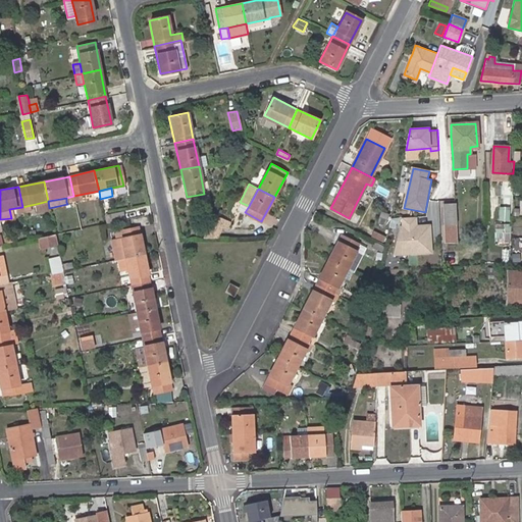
[(36,204),(37,212),(50,209),(49,208),(48,201),(36,204)]
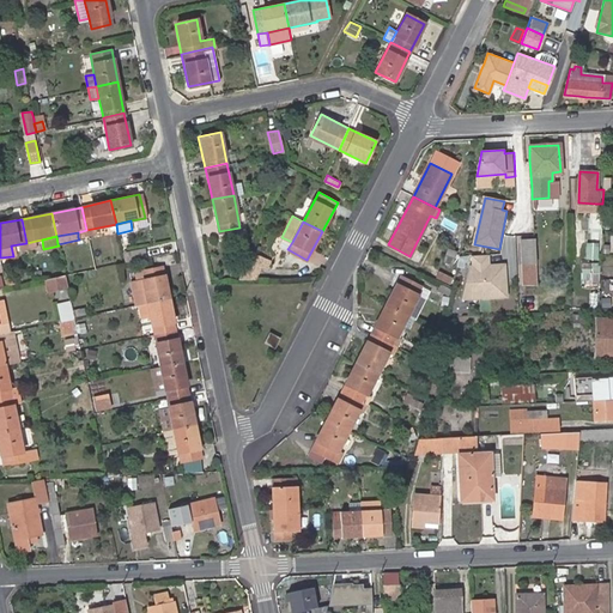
[(521,286),(527,286),(533,285),(532,241),(525,241),(526,265),(520,265),(521,286)]
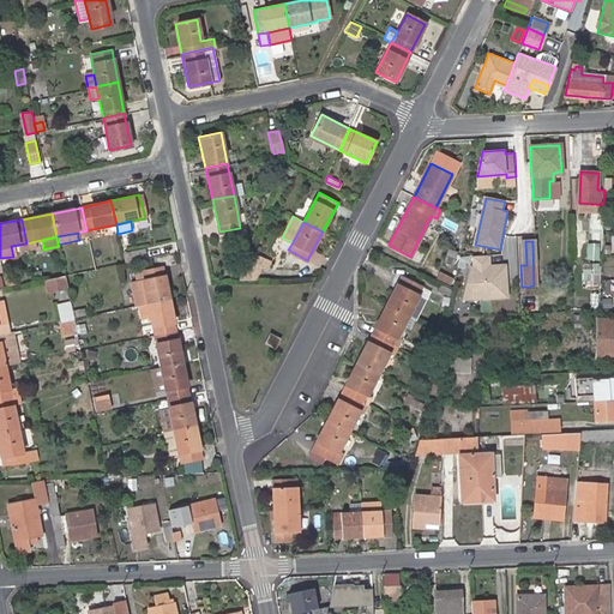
[(122,253),(124,263),(145,259),(143,248),(122,253)]
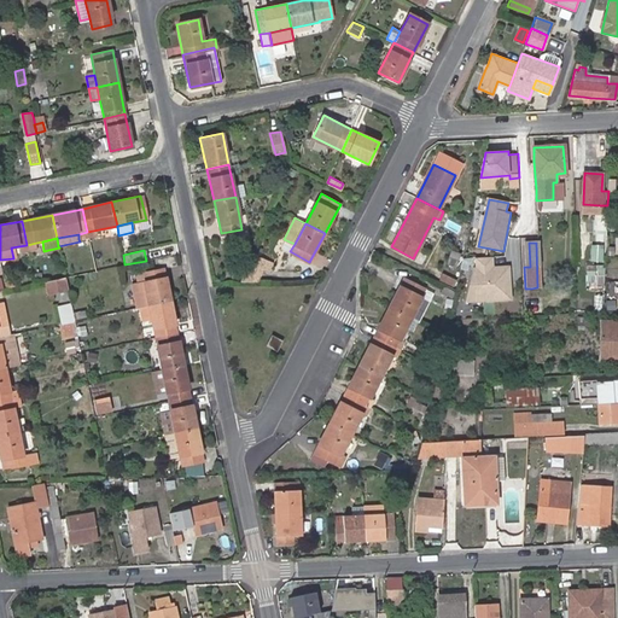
[(454,266),(459,254),(450,251),(447,263),(454,266)]
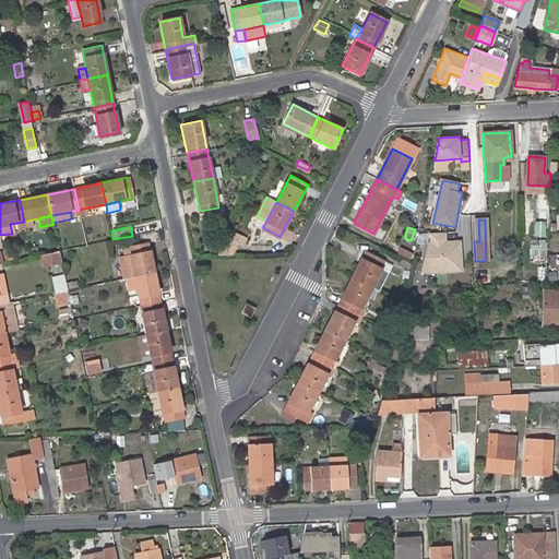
[(227,230),(224,236),(237,242),(241,245),(245,238),(227,230)]
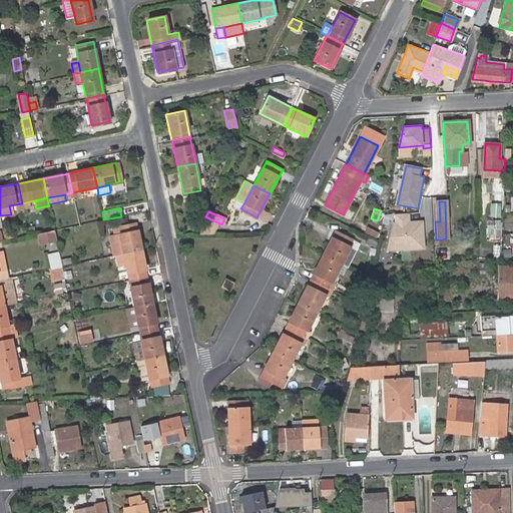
[(409,214),(395,215),(395,222),(393,222),(387,250),(424,248),(423,221),(410,222),(409,214)]
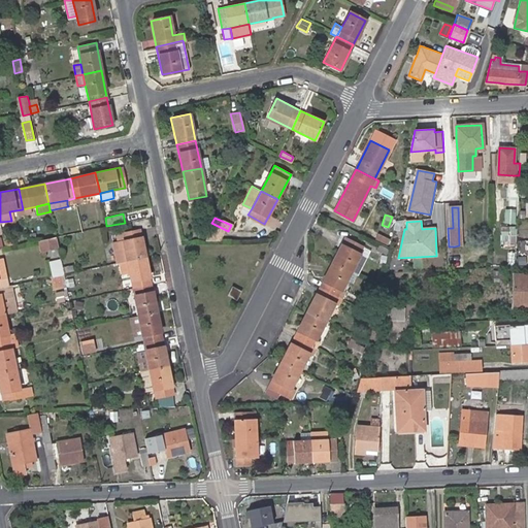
[(211,223),(204,239),(219,239),(224,229),(211,223)]
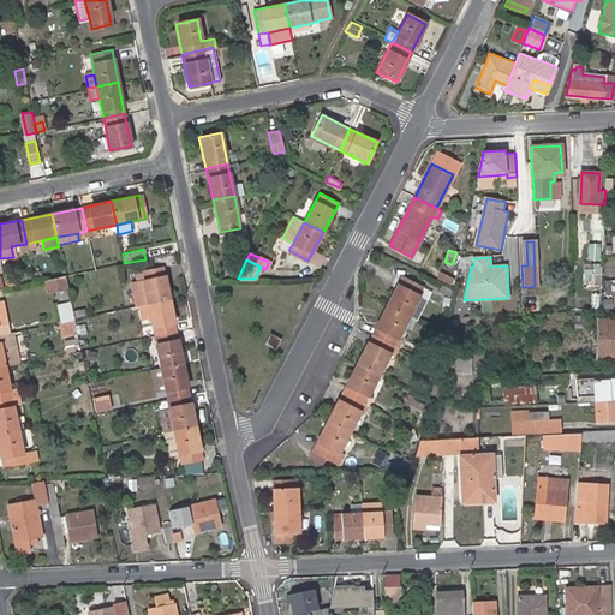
[(602,281),(603,263),(586,262),(585,280),(602,281)]
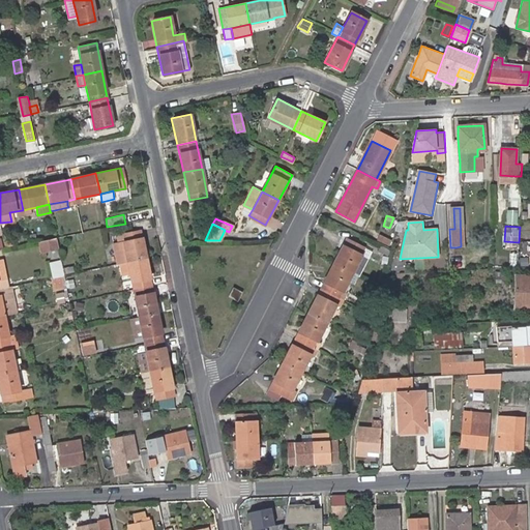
[(128,262),(146,258),(141,230),(122,234),(124,242),(125,247),(128,262)]
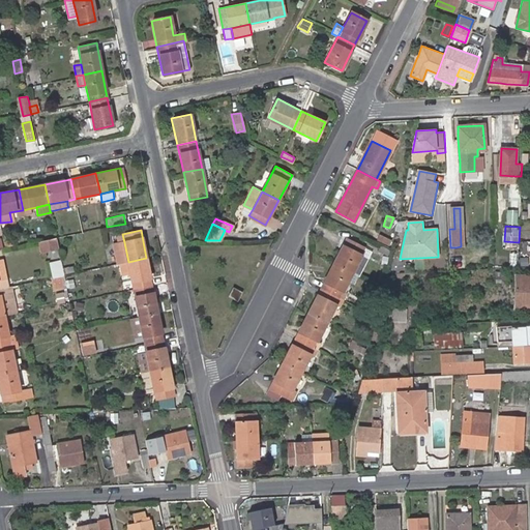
[(377,239),(387,244),(389,240),(379,235),(377,239)]
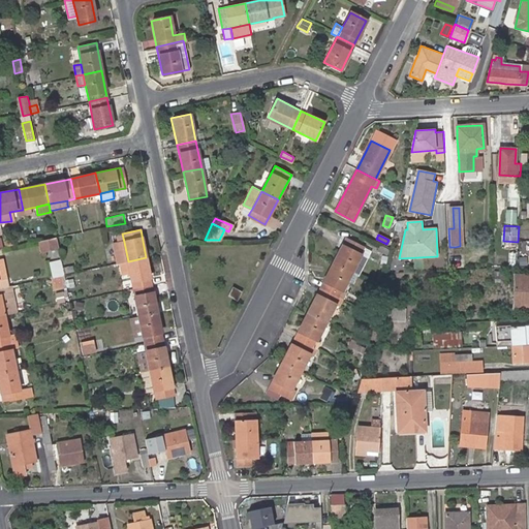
[(58,246),(56,237),(39,240),(41,249),(58,246)]
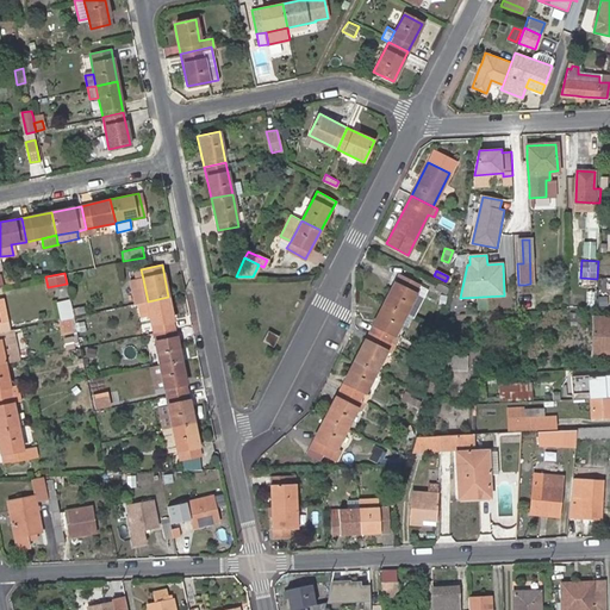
[(384,303),(405,315),(409,306),(419,286),(398,275),(384,303)]
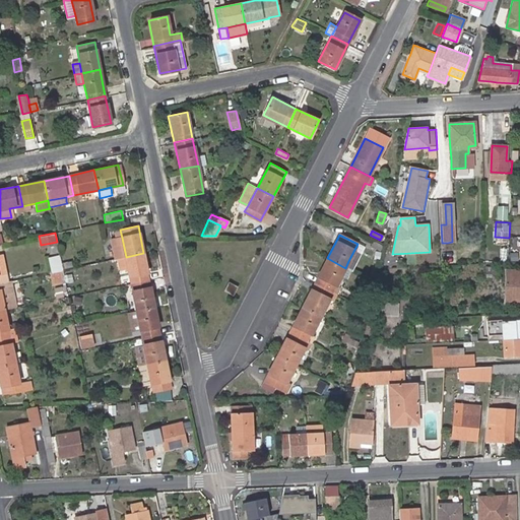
[(126,257),(123,243),(113,245),(116,259),(117,258),(126,257)]
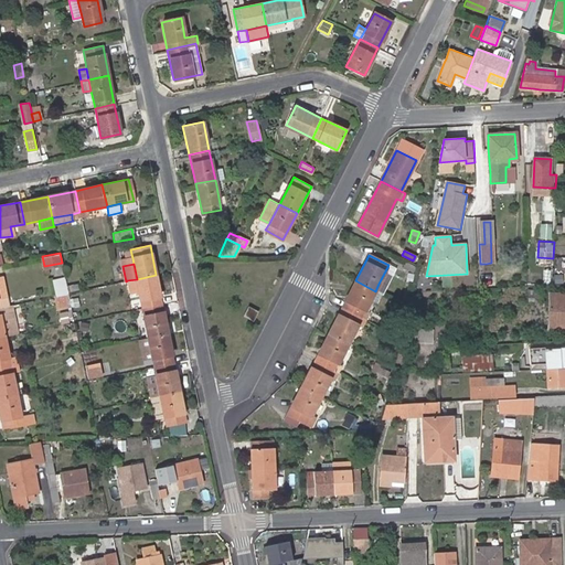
[(388,265),(379,284),(384,286),(394,268),(388,265)]
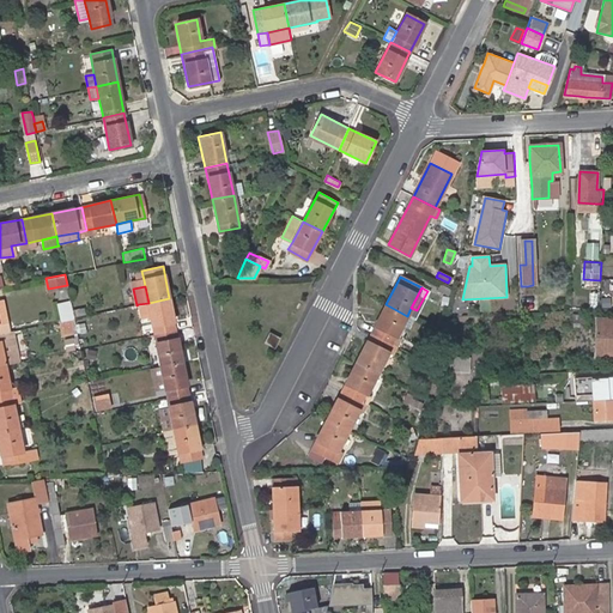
[(155,334),(176,331),(169,298),(149,303),(151,316),(155,334)]
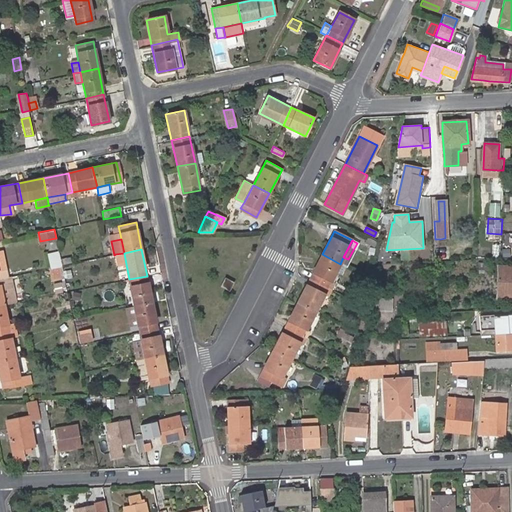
[(61,265),(59,252),(49,254),(52,267),(61,265)]
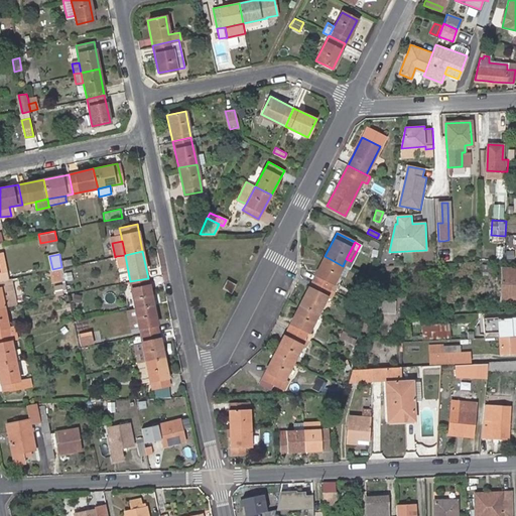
[(127,266),(125,255),(116,256),(119,267),(127,266)]
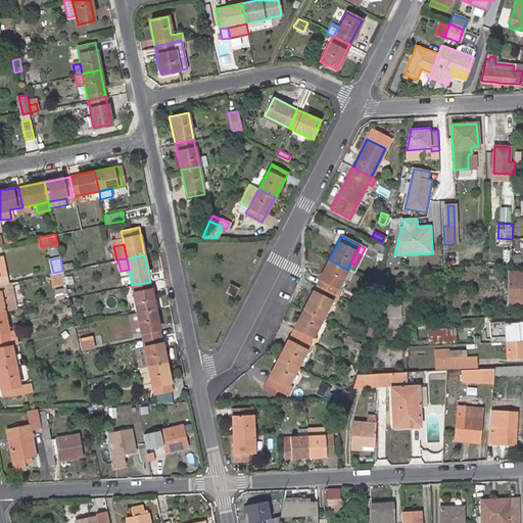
[(335,293),(347,270),(329,259),(317,284),(335,293)]
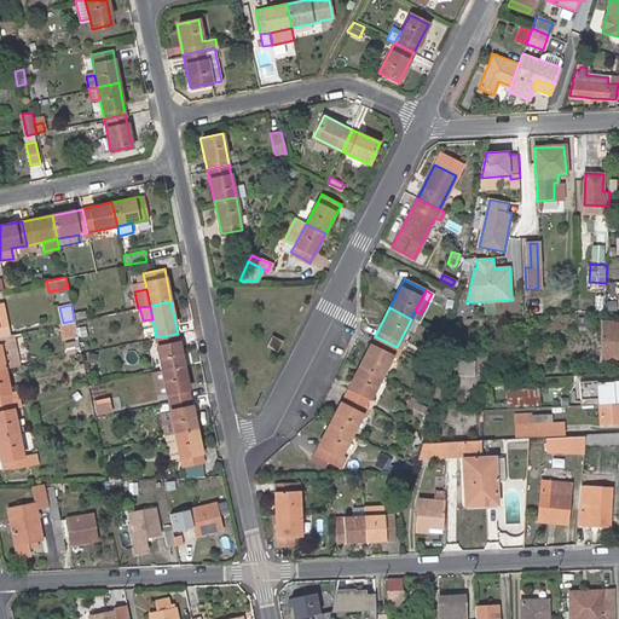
[(618,322),(602,322),(601,359),(618,359),(618,322)]
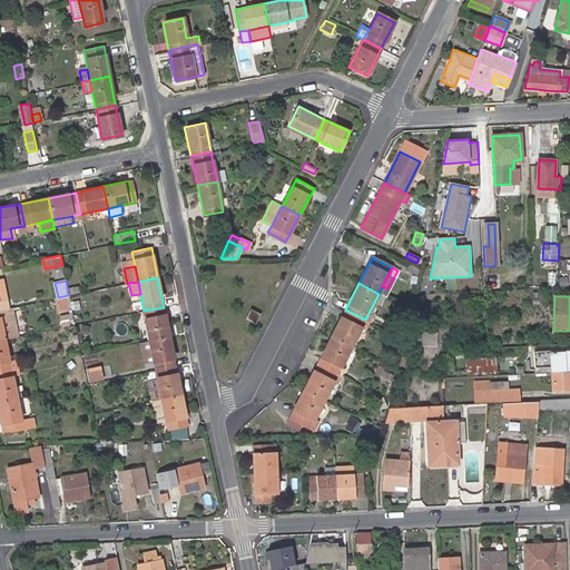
[(68,308),(66,297),(55,300),(57,311),(68,308)]
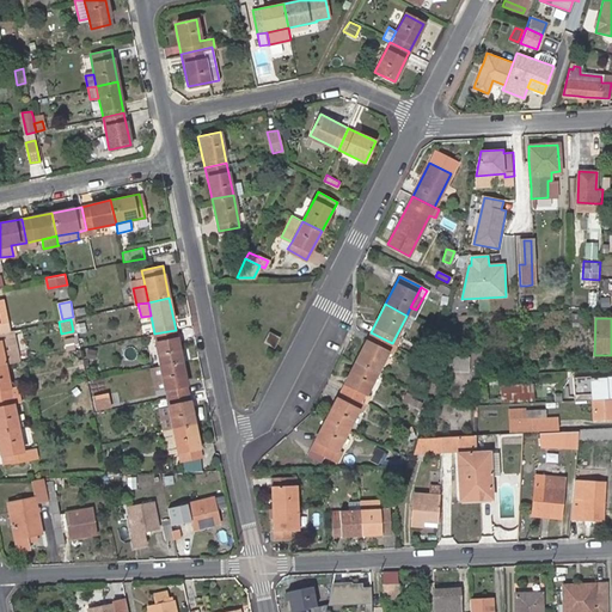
[(11,338),(10,330),(0,331),(0,341),(1,348),(5,363),(18,361),(14,338),(11,338)]
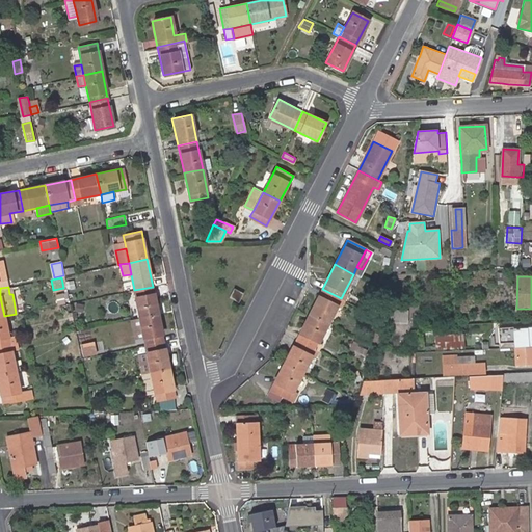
[(140,317),(158,314),(153,287),(134,290),(140,317)]
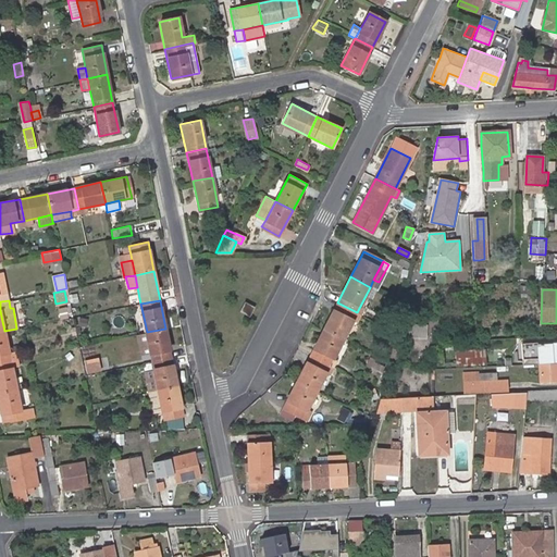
[(244,301),(238,311),(247,316),(252,306),(244,301)]
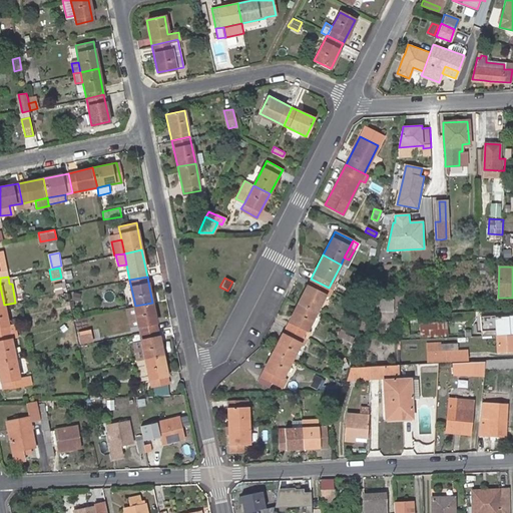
[(326,294),(329,288),(311,279),(298,304),(316,313),(326,294)]
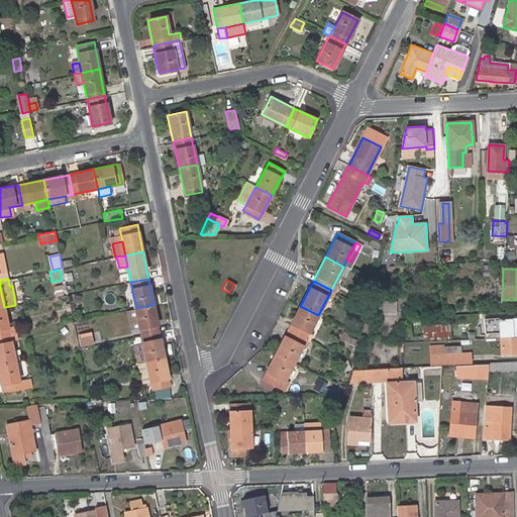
[(337,286),(334,284),(331,290),(328,296),(331,298),(334,292),(337,286)]
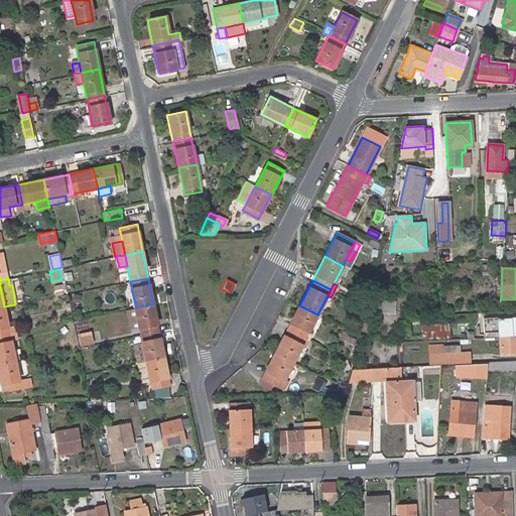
[(141,335),(158,331),(153,304),(136,307),(141,335)]
